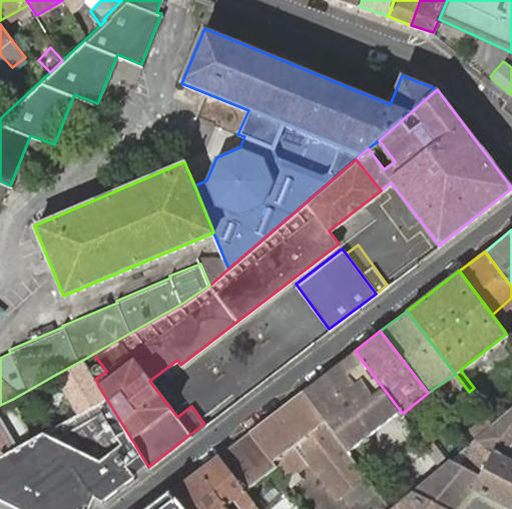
[(399,409),(355,351),(303,390),(348,451),(399,409)]
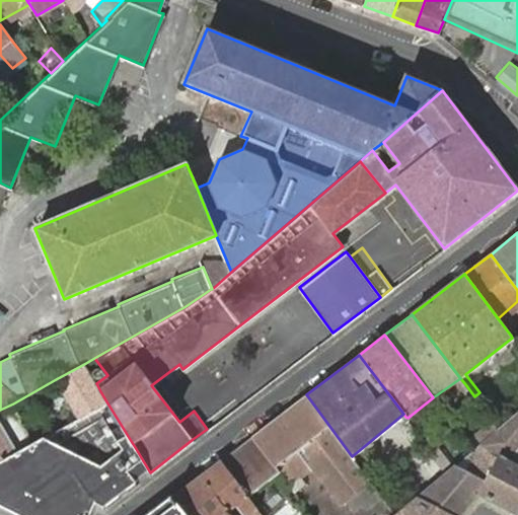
[(96,383),(84,364),(56,379),(79,418),(90,411),(106,401),(100,391),(96,383)]
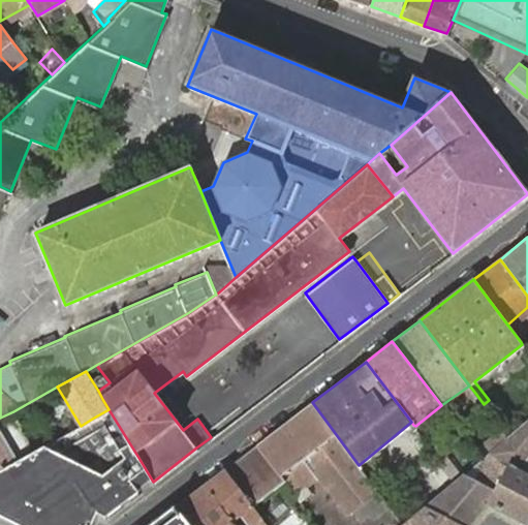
[(459,393),(465,400),(474,392),(469,385),(459,393)]
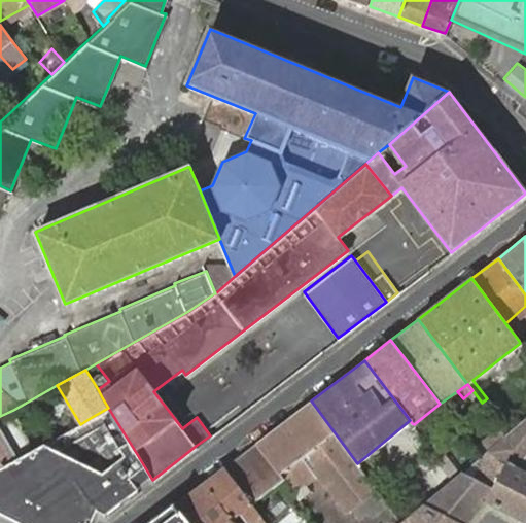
[(471,410),(482,403),(472,390),(463,398),(471,410)]
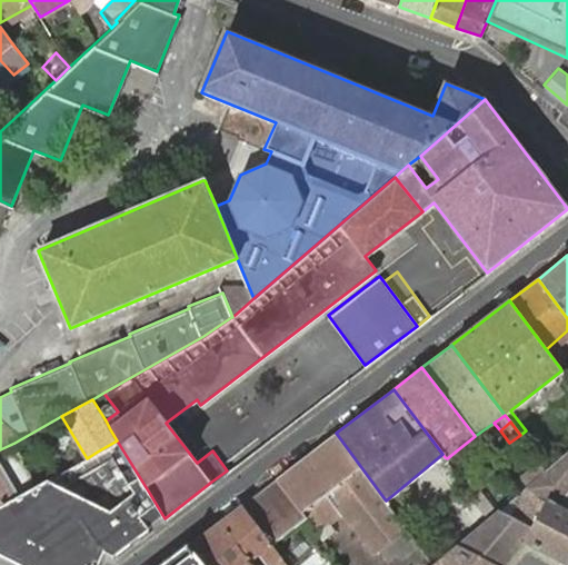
[(386,501),(336,433),(277,478),(306,515),(330,547),(339,541),(325,523),(344,508),(376,551),(379,547),(386,555),(396,547),(401,553),(416,542),(386,501)]
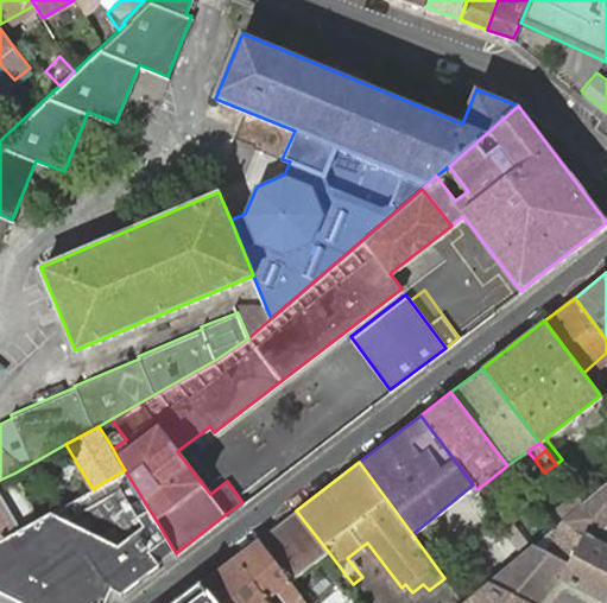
[(481,495),(505,476),(512,471),(507,465),(478,489),(481,495)]
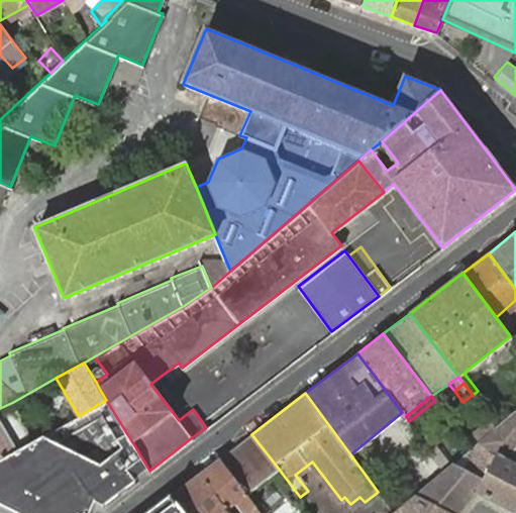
[(0,497),(41,474),(124,429),(106,400),(90,409),(79,416),(36,439),(0,458),(0,497)]
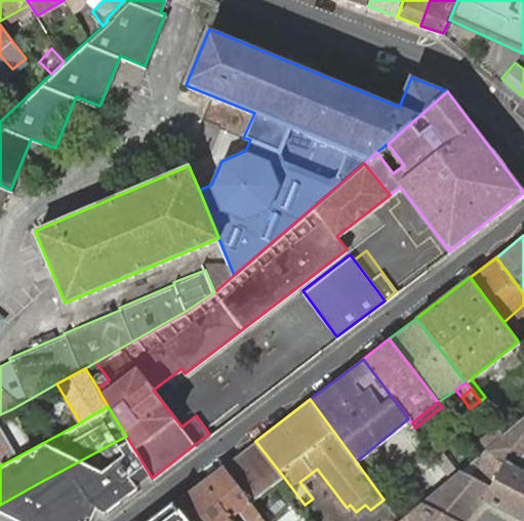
[(440,416),(445,412),(442,407),(436,411),(440,416)]
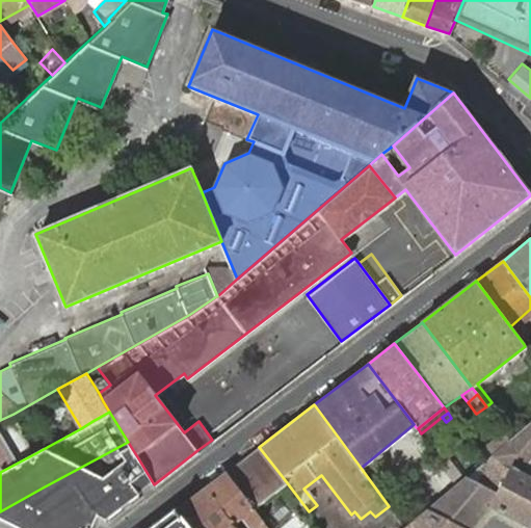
[(0,472),(37,452),(14,414),(0,420),(0,472)]
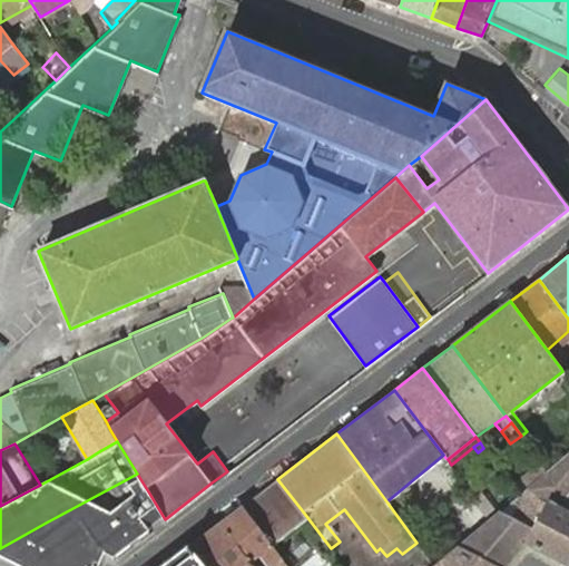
[(527,543),(568,565),(568,504),(566,509),(560,506),(568,491),(568,451),(547,470),(525,488),(525,489),(546,500),(536,520),(525,542),(527,542),(527,543)]
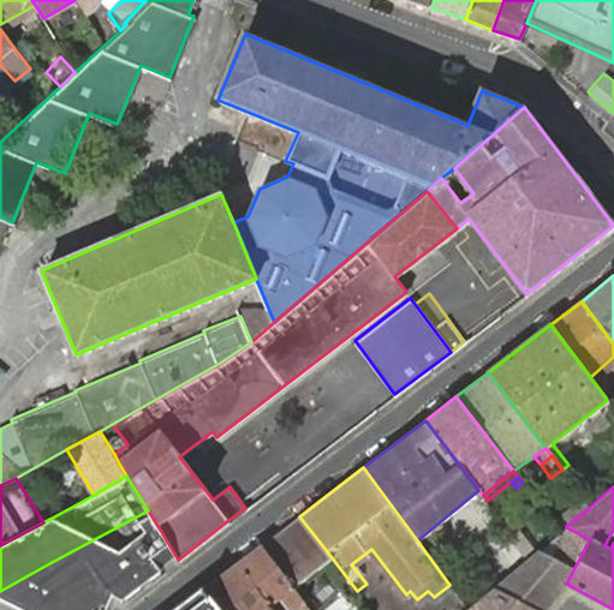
[(561,520),(566,526),(590,507),(579,491),(560,507),(567,515),(561,520)]
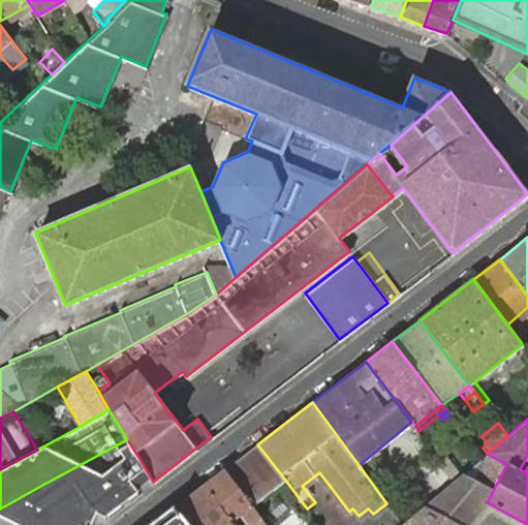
[(466,439),(474,450),(482,444),(470,429),(463,435),(466,439)]
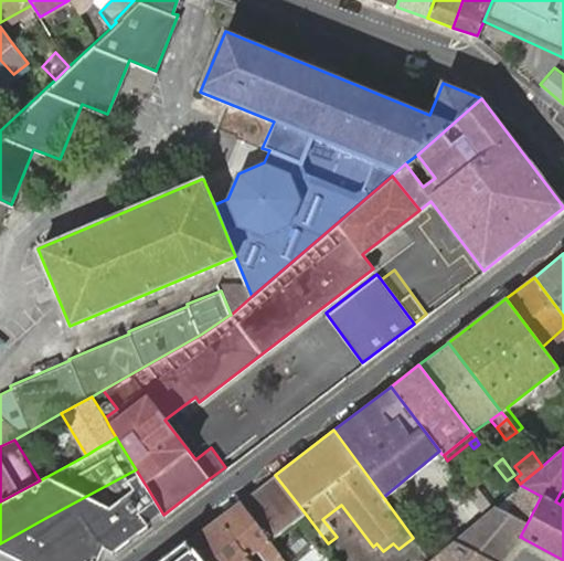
[(487,512),(493,506),(460,463),(454,468),(487,512)]
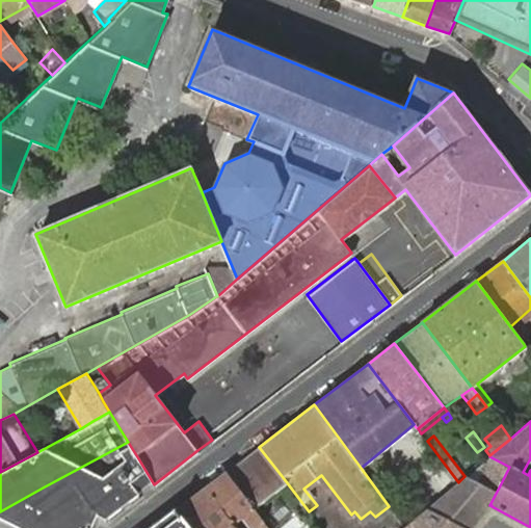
[(0,518),(19,527),(40,527),(65,507),(85,492),(86,494),(138,458),(128,442),(43,487),(0,511),(0,518)]
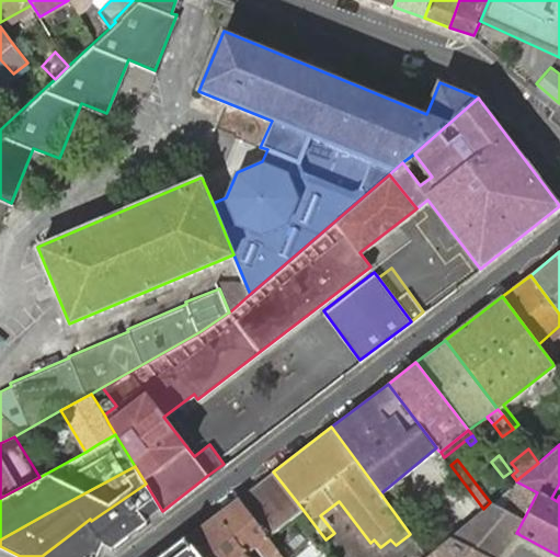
[(301,508),(273,472),(239,498),(266,535),(301,508)]
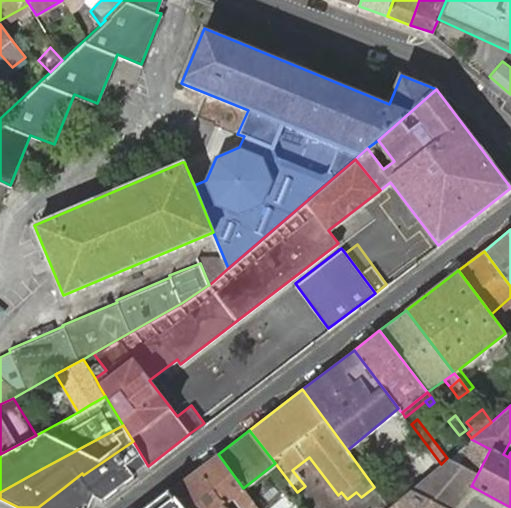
[(445,507),(453,507),(473,487),(473,486),(471,486),(481,467),(490,449),(471,439),(447,458),(441,464),(411,490),(445,507)]
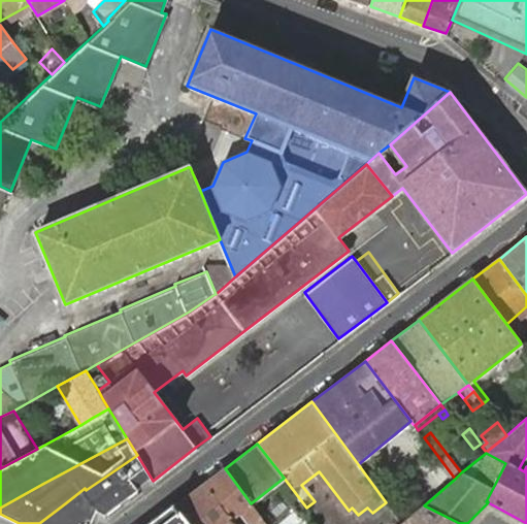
[(153,482),(153,481),(137,455),(86,490),(85,488),(65,503),(81,523),(92,523),(99,512),(106,517),(117,509),(139,491),(137,489),(151,479),(153,482)]
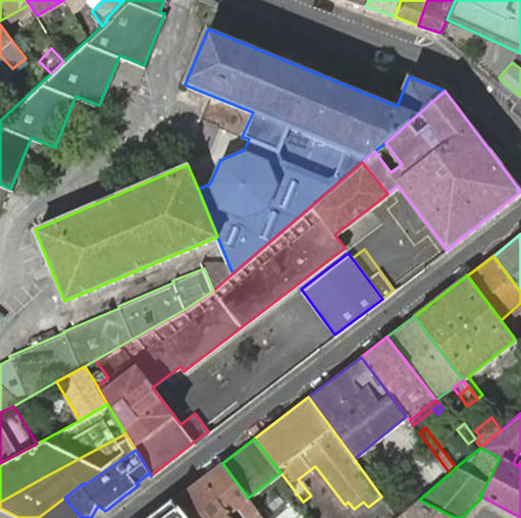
[(263,517),(248,498),(222,463),(202,478),(229,515),(239,508),(246,517),(251,515),(253,517),(263,517)]
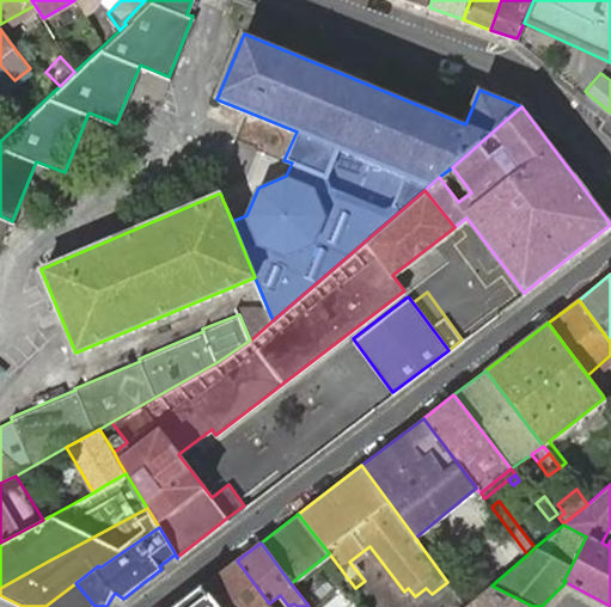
[(270,606),(269,604),(237,560),(203,586),(219,606),(270,606)]
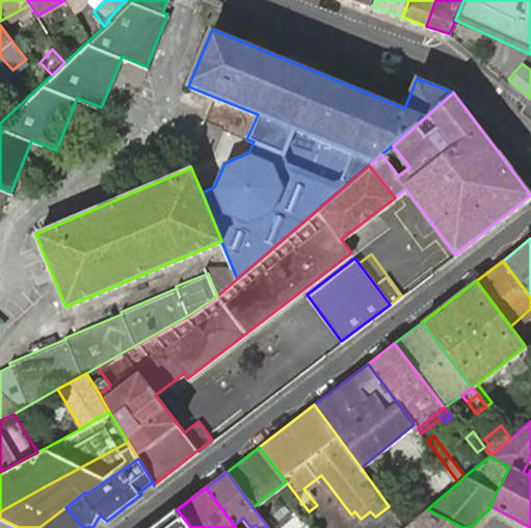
[(82,527),(65,507),(40,527),(82,527)]
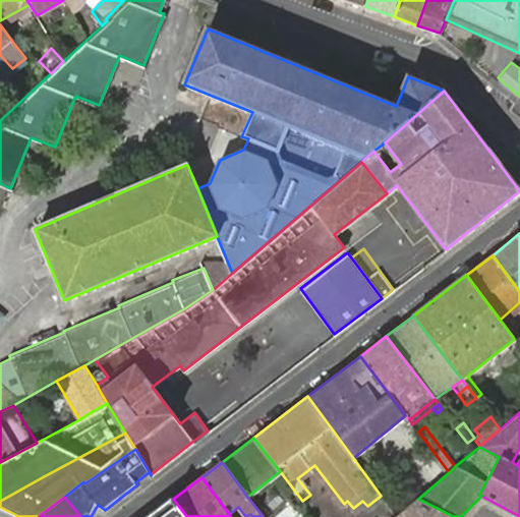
[(186,516),(173,499),(149,516),(186,516)]
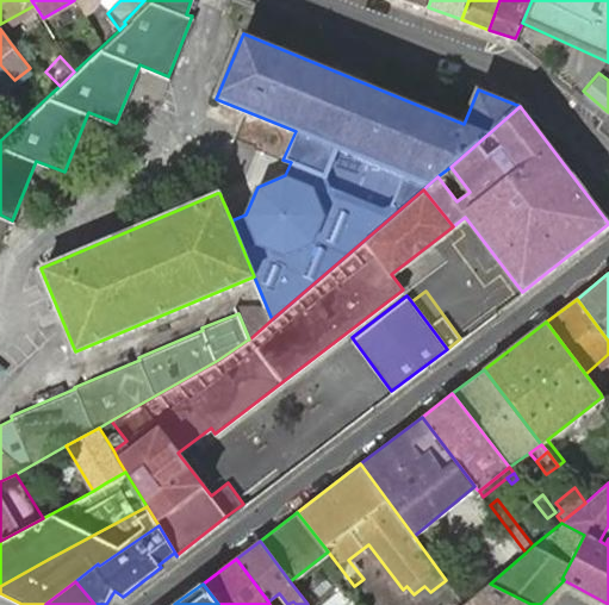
[(530,604),(490,584),(463,604),(530,604)]
